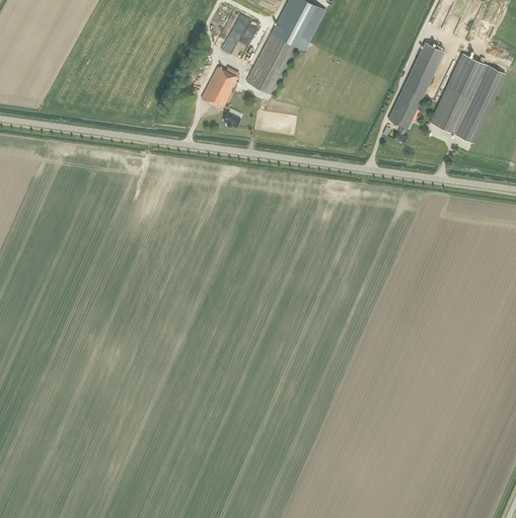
[(224,27),(226,28),(234,14),(229,11),(219,30),(222,31),(224,27)]
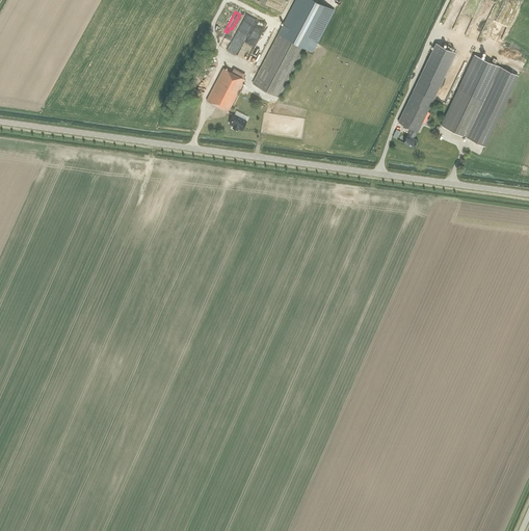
[(242,11),(225,50),(236,55),(248,27),(257,31),(260,24),(252,20),(254,17),(242,11)]
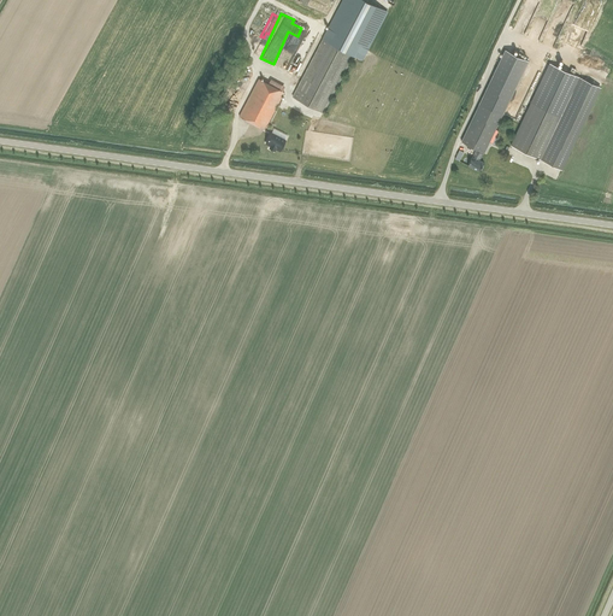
[(351,54),(320,39),(290,97),(320,112),(351,54)]
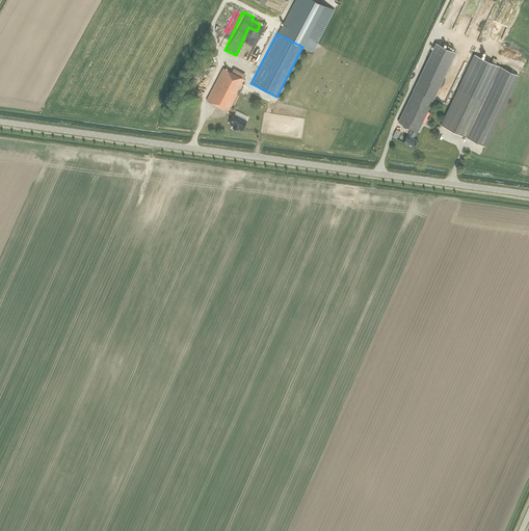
[(432,42),(395,122),(408,128),(404,134),(401,141),(411,147),(415,138),(412,137),(415,130),(415,131),(453,52),(432,42)]
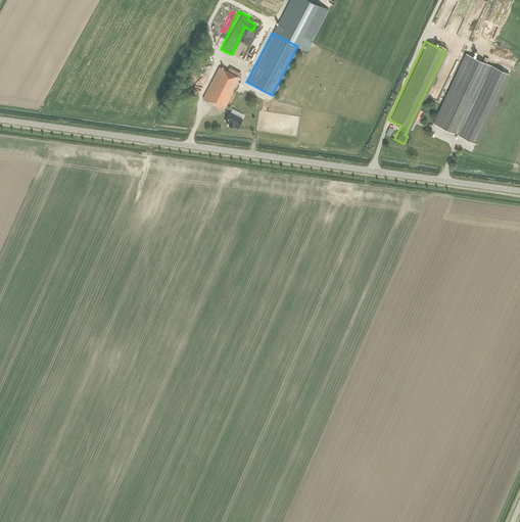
[(474,143),(507,74),(463,52),(430,123),(474,143)]
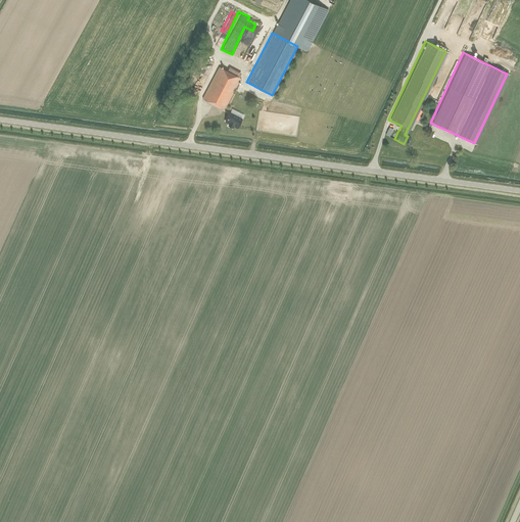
[(217,66),(200,98),(223,109),(239,78),(217,66)]
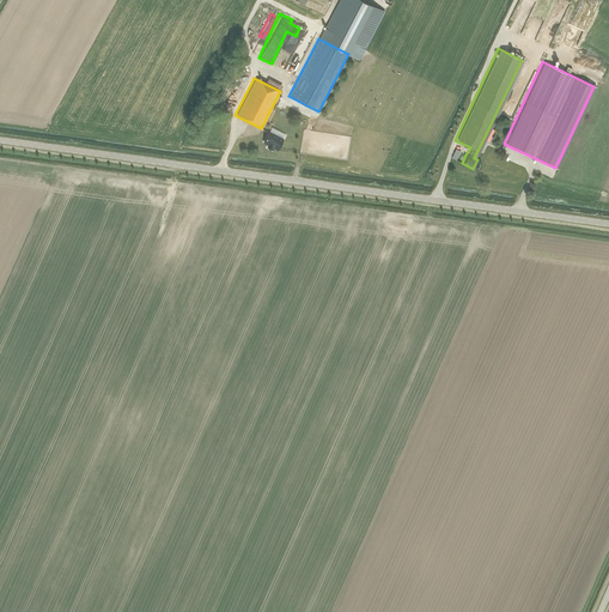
[(281,139),(267,131),(261,143),(266,145),(265,147),(269,150),(270,147),(275,150),(281,139)]
